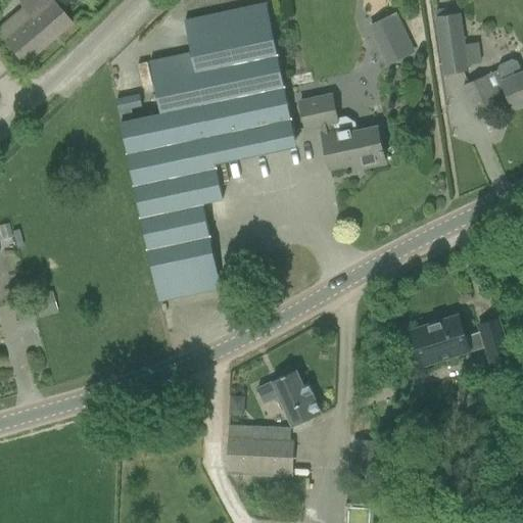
[(0,33),(0,37),(22,63),(70,24),(52,1),(30,19),(25,12),(0,33)]
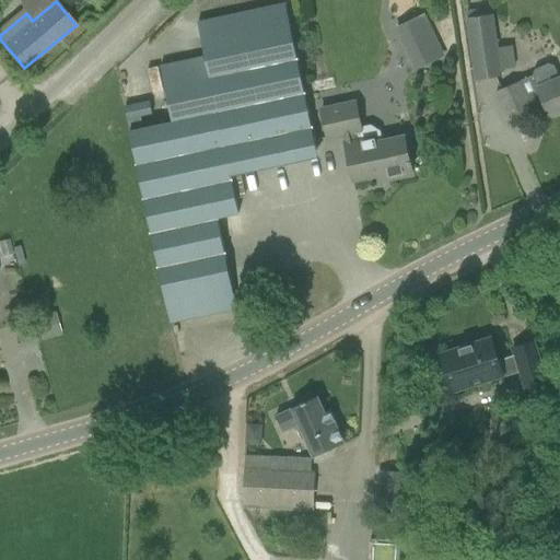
[(161,66),(174,121),(154,126),(130,131),(171,323),(237,308),(218,218),(238,213),(229,167),(290,154),(290,159),(313,154),(314,150),(316,149),(287,6),(198,23),(206,56),(161,66)]
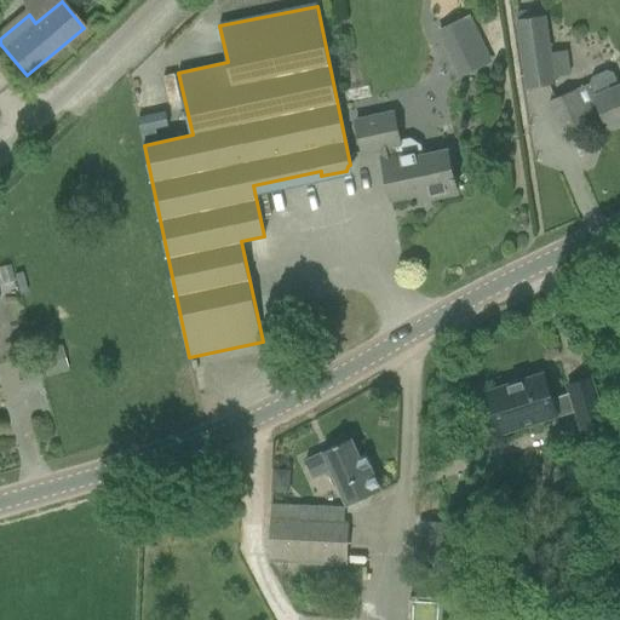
[(442,28),(463,76),(495,62),(475,15),(442,28)]
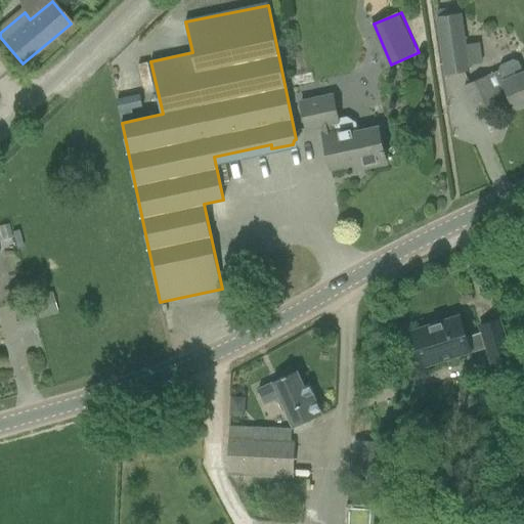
[(469,70),(461,13),(437,17),(445,73),(469,70)]
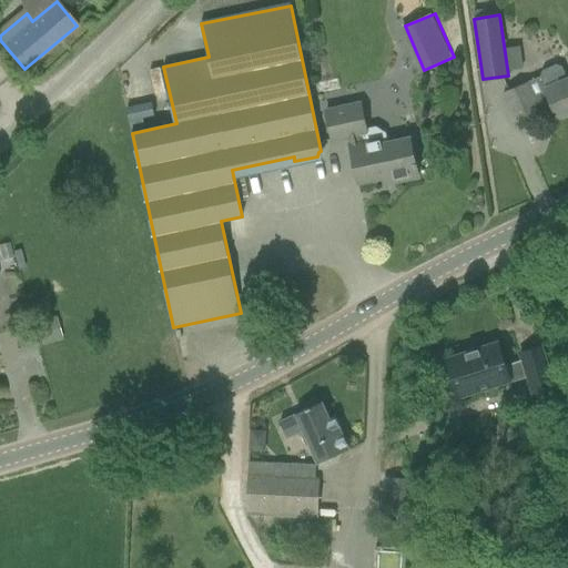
[(543,71),(540,78),(503,95),(516,121),(539,111),(540,112),(553,107),(558,119),(567,114),(567,79),(567,80),(563,68),(557,66),(543,71)]
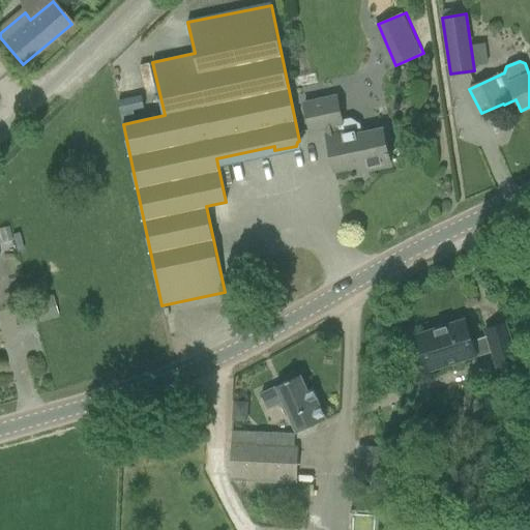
[(155,88),(150,63),(140,65),(145,90),(155,88)]
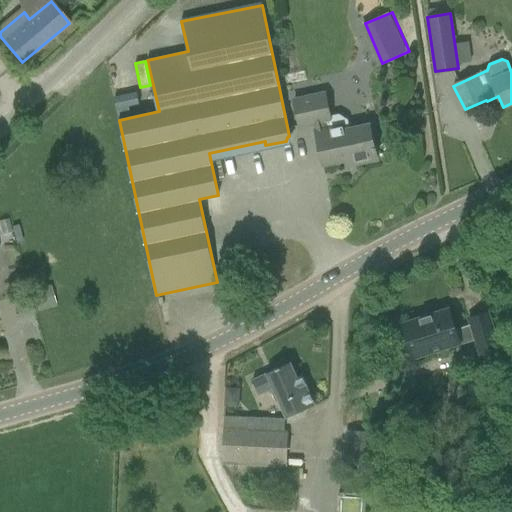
[(327,91),(293,98),(299,129),(315,125),(323,165),(354,159),(355,165),(377,160),(375,151),(378,150),(377,147),(375,148),(370,125),(351,129),(349,120),(339,113),(332,115),(327,91)]
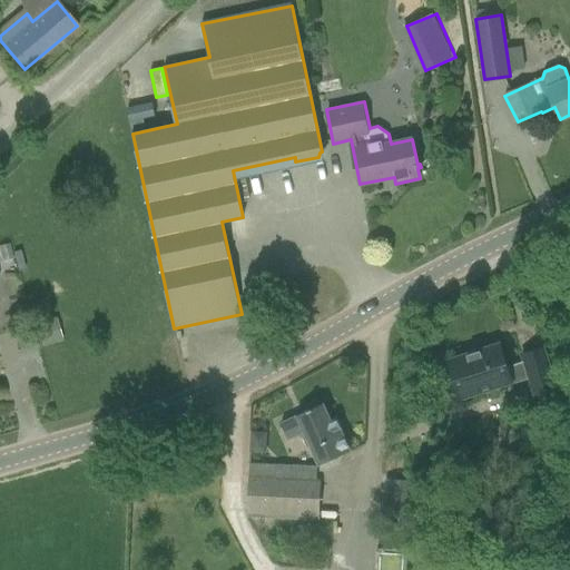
[(127,109),(131,130),(146,128),(144,119),(155,117),(153,105),(127,109)]
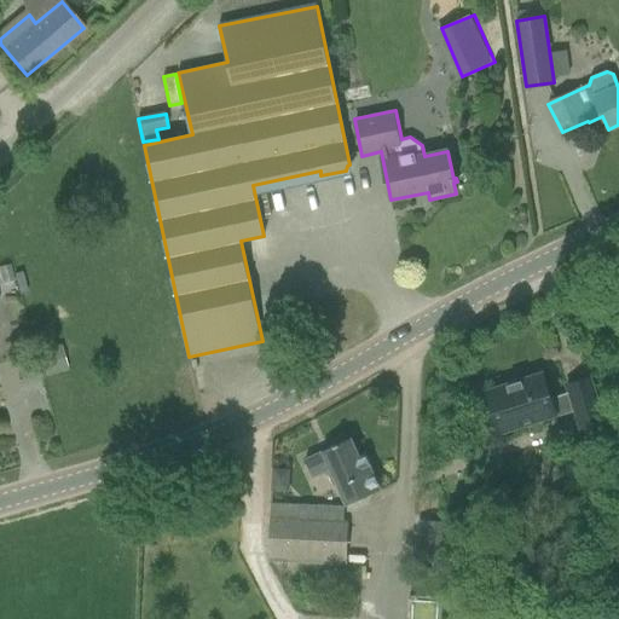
[(68,370),(61,345),(40,350),(46,375),(68,370)]
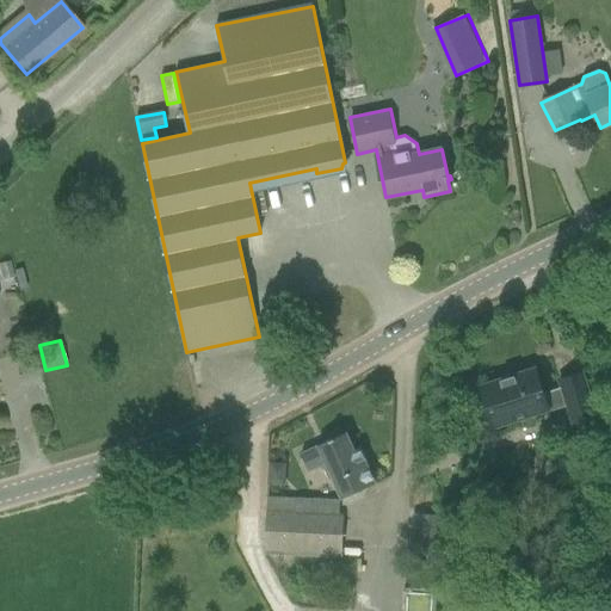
[(598,420),(582,372),(560,381),(562,388),(544,394),(536,370),(481,388),(494,426),(567,403),(575,427),(598,420)]
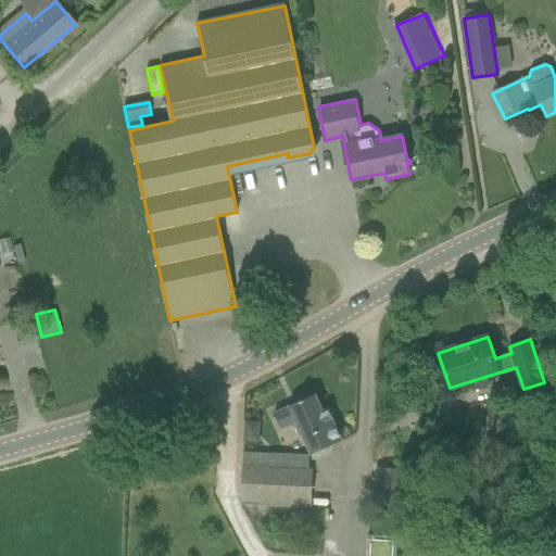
[(323,409),(315,393),(290,405),(290,406),(274,414),(281,429),(294,424),(300,437),(303,436),(311,453),(341,440),(328,407),(323,409)]
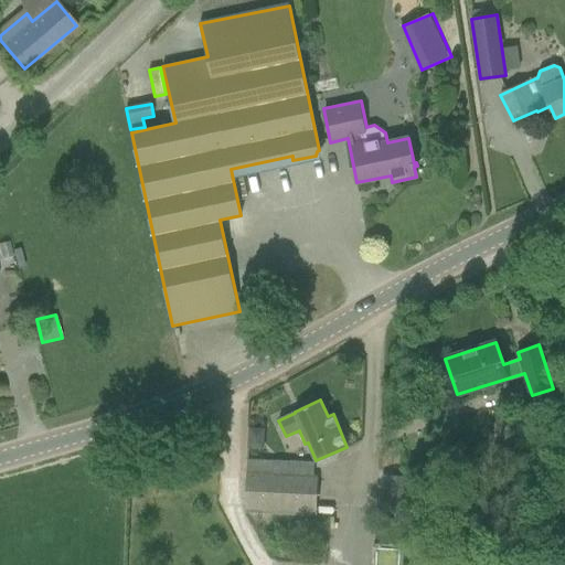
[(275,477),(276,460),(247,459),(247,476),(275,477)]
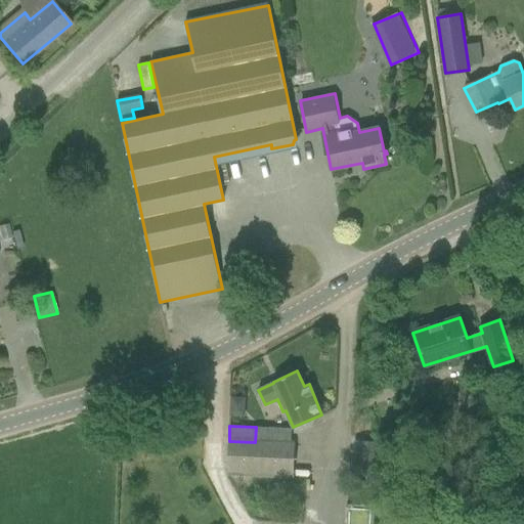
[(292,429),(256,427),(255,442),(291,443),(292,429)]
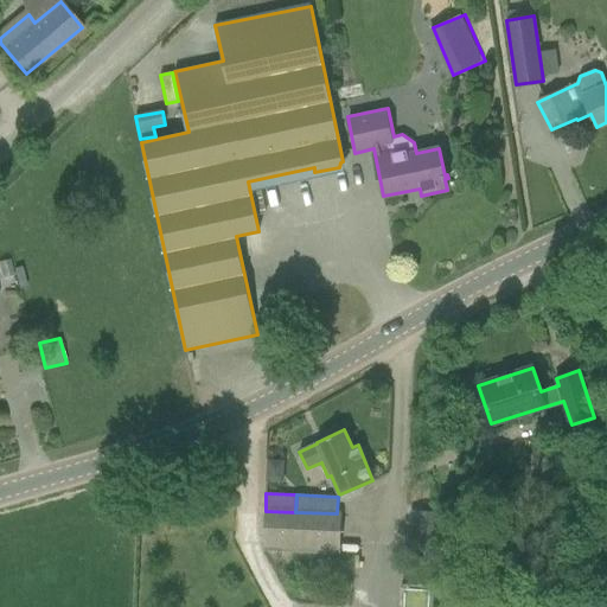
[(295,512),(266,511),(264,545),(340,549),(342,513),(337,513),(295,512)]
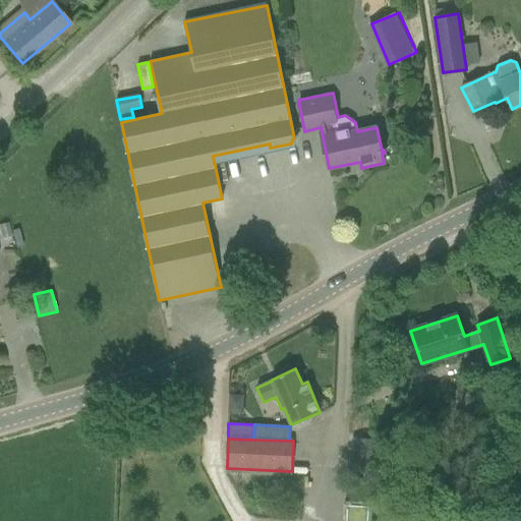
All buildings are outlined.
